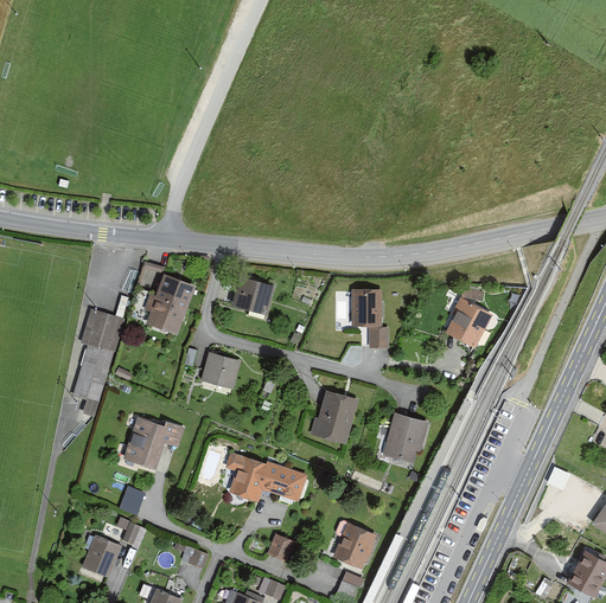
[(191,281),(158,269),(138,321),(171,333),(191,281)]
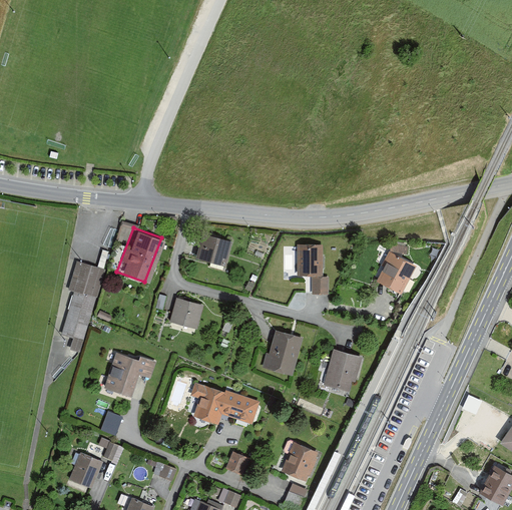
[(230,242),(196,233),(190,259),(224,267),(230,242)]
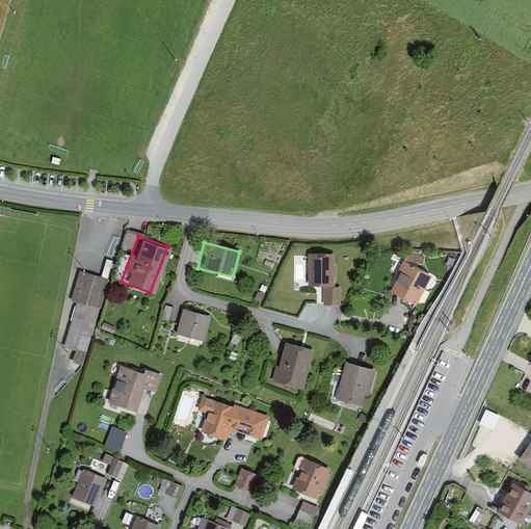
[(336,249),(310,249),(310,281),(336,281),(336,249)]
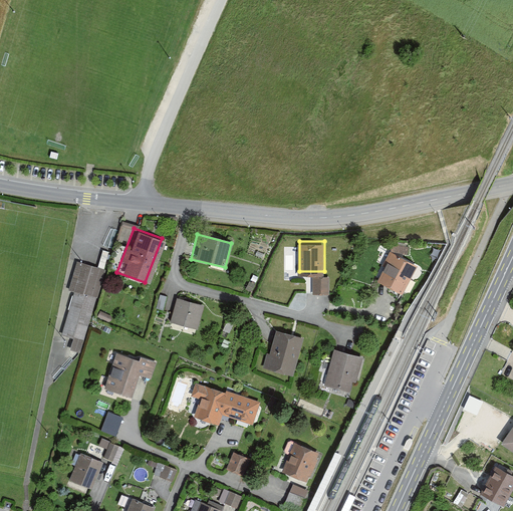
[(388,252),(375,279),(404,292),(416,264),(388,252)]
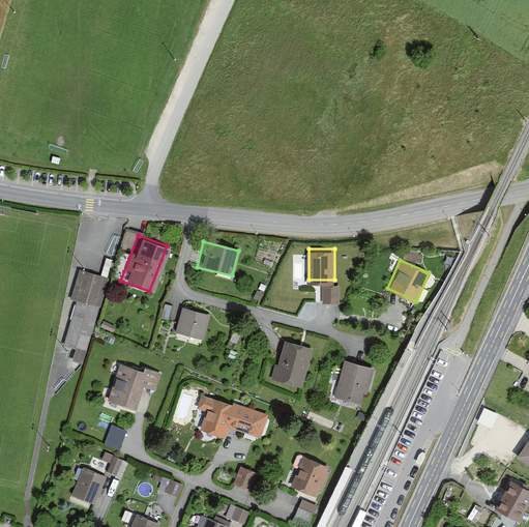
[(105,277),(79,270),(61,342),(87,348),(105,277)]
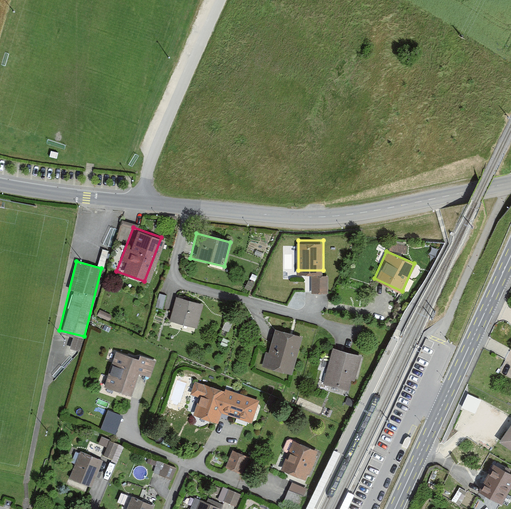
[(313,289),(328,289),(329,272),(313,271),(313,289)]
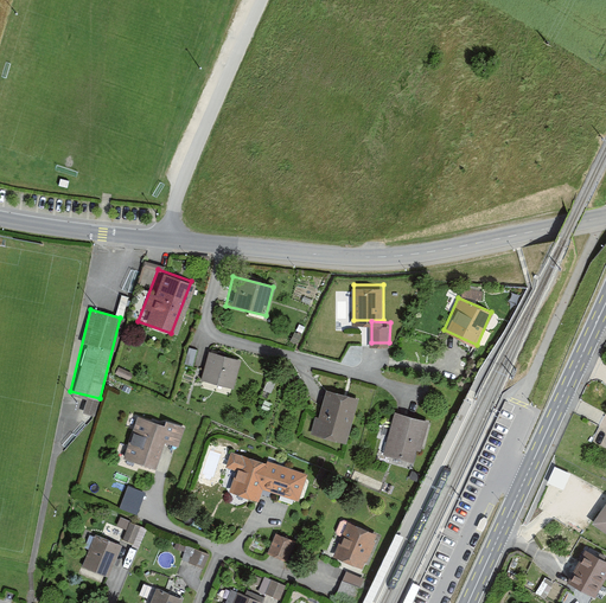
[(240,360),(208,351),(199,378),(231,386),(240,360)]
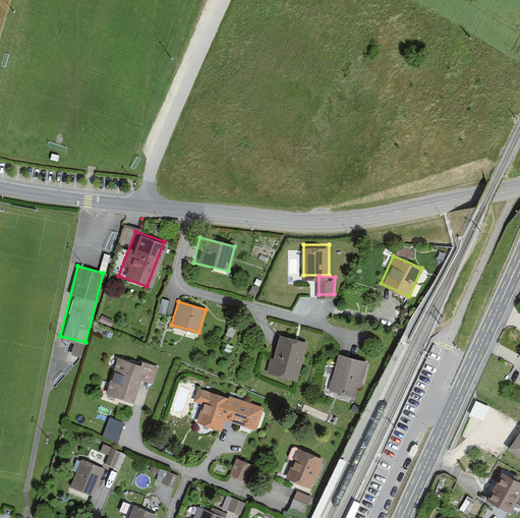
[(307,342),(278,334),(267,371),(296,381),(307,342)]
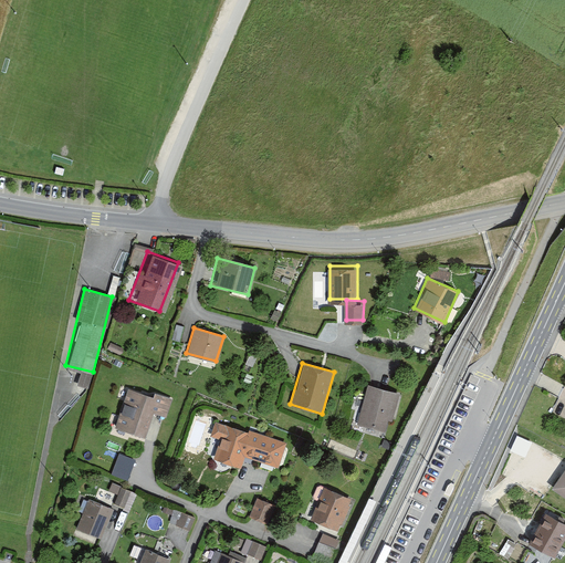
[(398,394),(366,385),(355,424),(387,434),(398,394)]
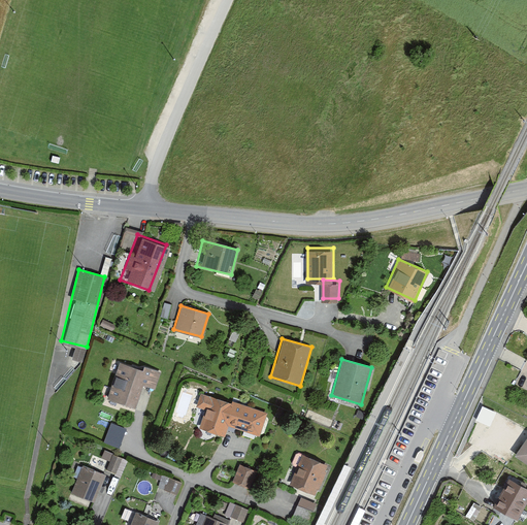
[(142,365),(140,370),(118,363),(107,399),(134,407),(140,385),(155,388),(160,370),(142,365)]
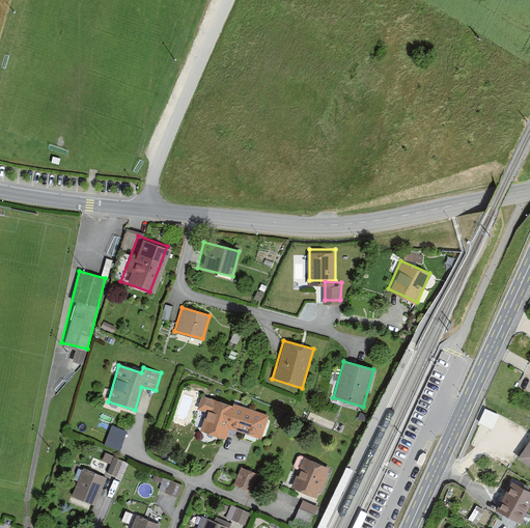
[(270,411),(203,390),(198,405),(207,407),(201,426),(227,435),(231,423),(262,434),(270,411)]
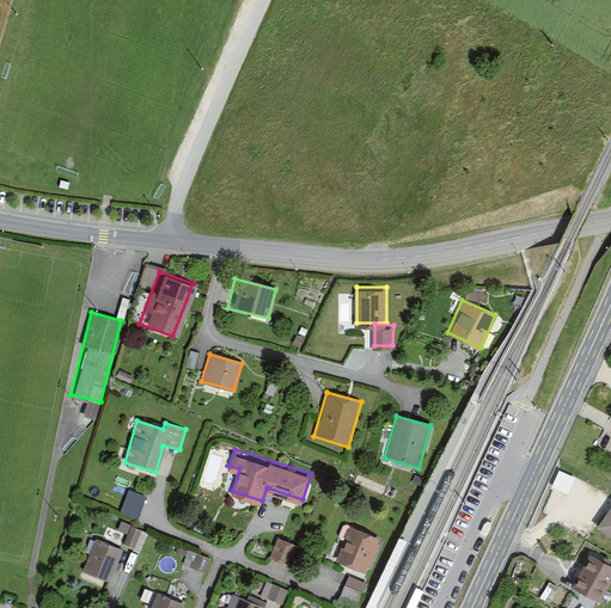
[(568,489),(576,472),(560,465),(553,481),(568,489)]
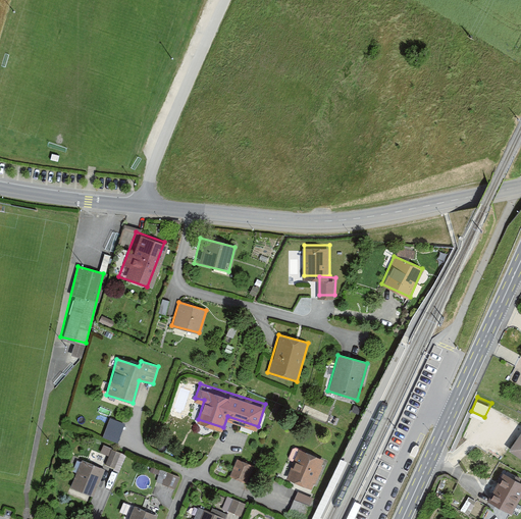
[(119,437),(126,418),(111,413),(105,432),(119,437)]
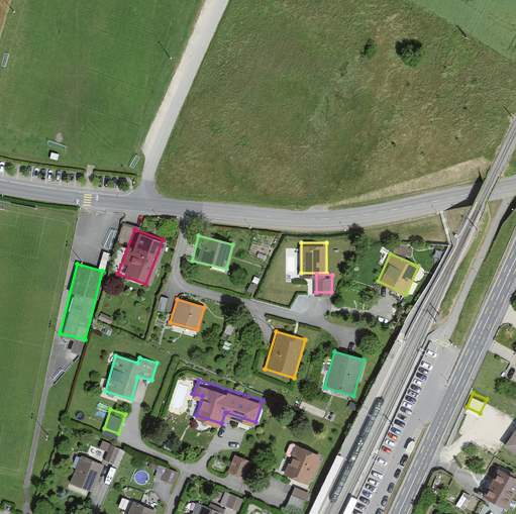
[(515,427),(503,447),(515,454),(515,427)]
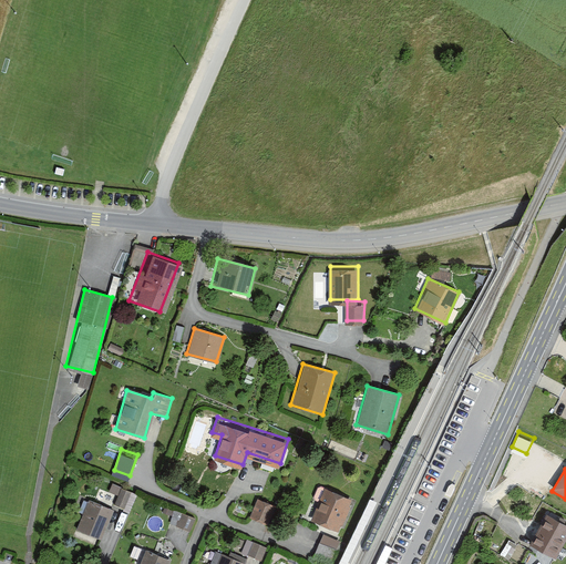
[(135,491),(120,486),(115,503),(132,508),(135,491)]
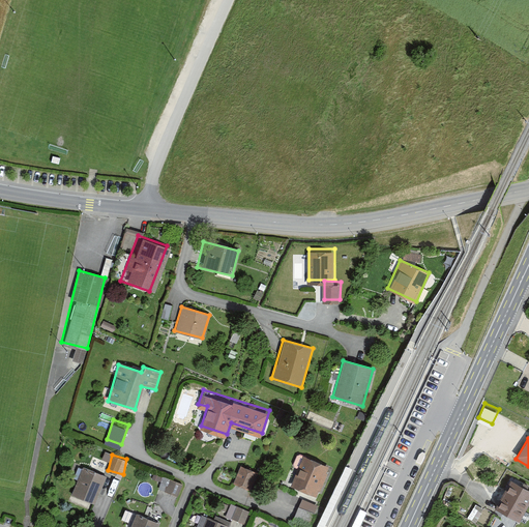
[(327,467),(301,455),(288,482),(315,494),(327,467)]
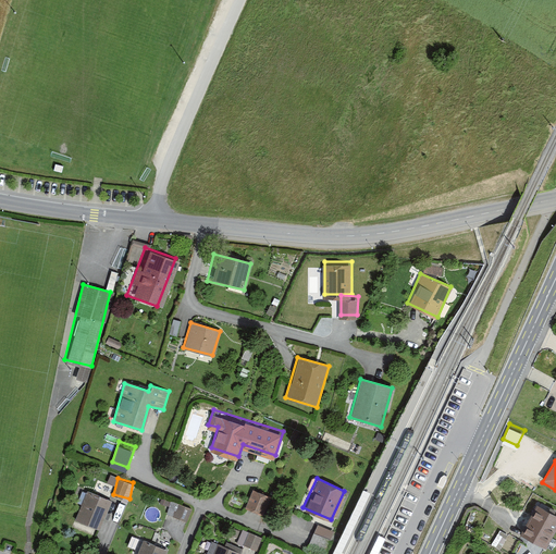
[(110,497),(88,489),(75,519),(98,529),(110,497)]
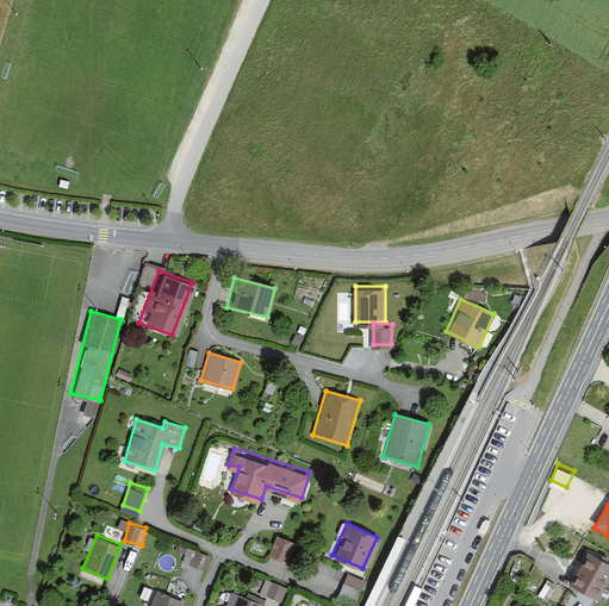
[(294,541),(277,535),(269,557),(287,562),(294,541)]
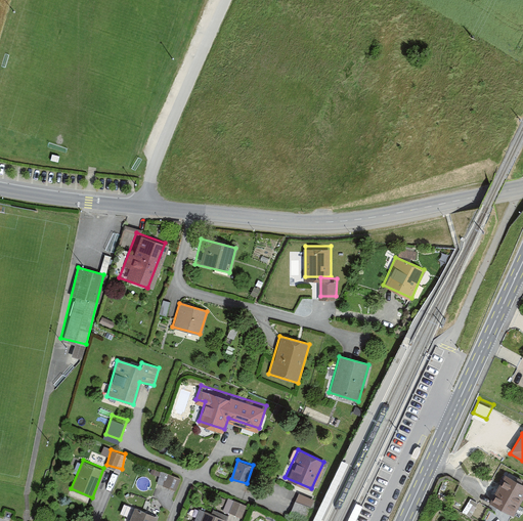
[(522,485),(503,474),(486,501),(510,514),(522,491),(522,485)]
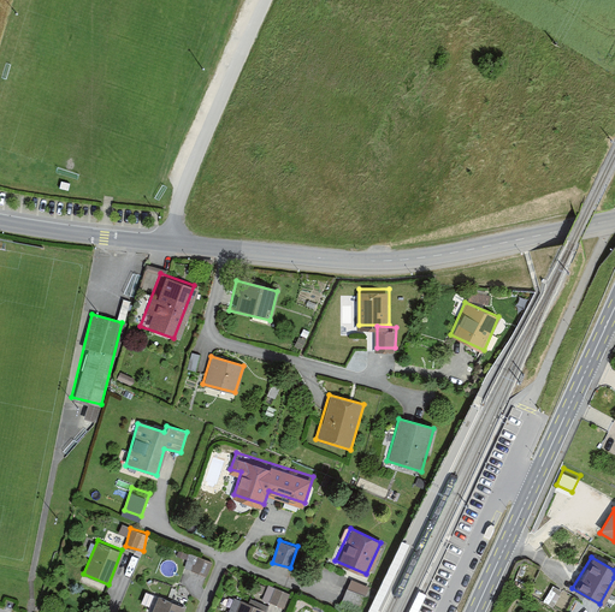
[(212,563),(196,558),(193,568),(208,574),(212,563)]
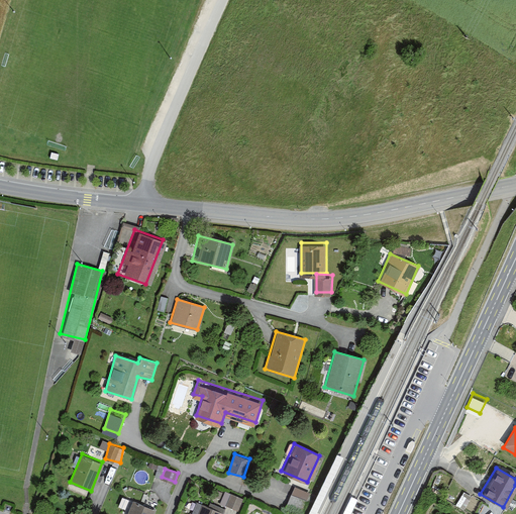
[(290,499),(306,505),(312,489),(296,483),(290,499)]
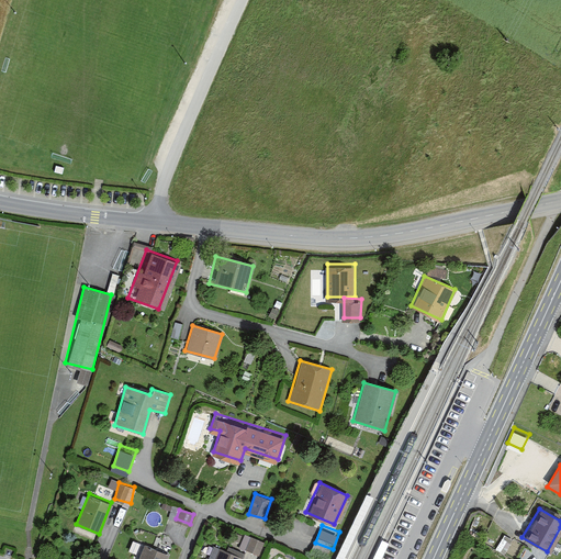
[(261,544),(244,535),(239,544),(257,551),(261,544)]
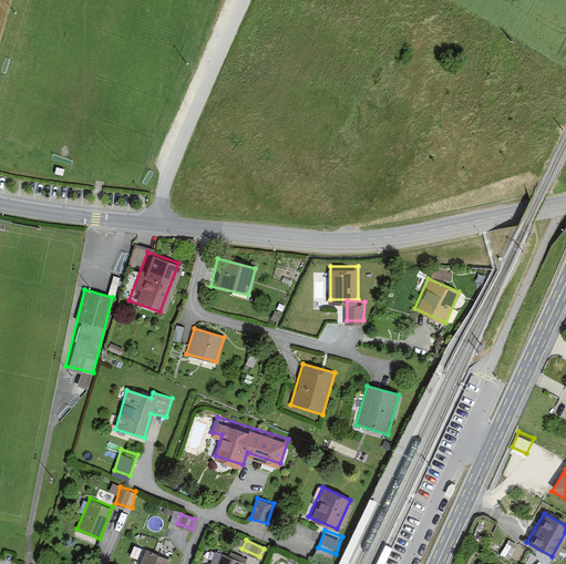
[(508,540),(501,555),(508,560),(516,544),(508,540)]
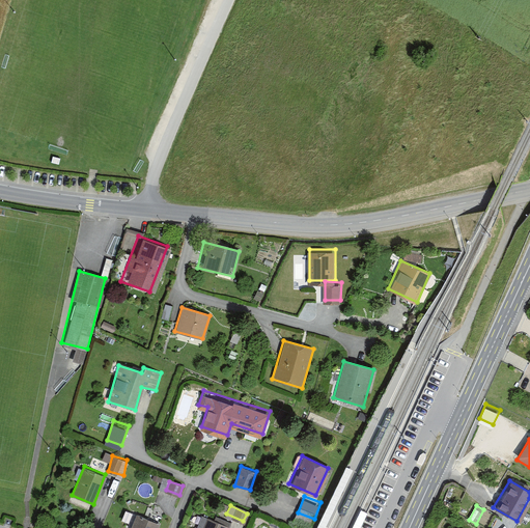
[(157,527),(160,522),(134,512),(129,527),(157,527)]
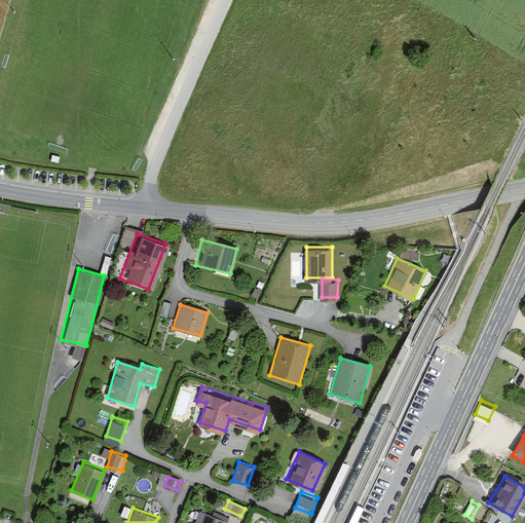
[(224,522),(225,522),(203,513),(199,522),(224,522)]
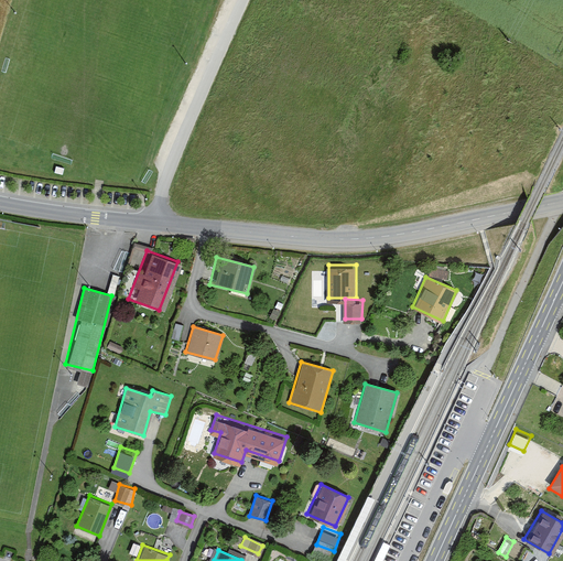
All buildings are outlined.
